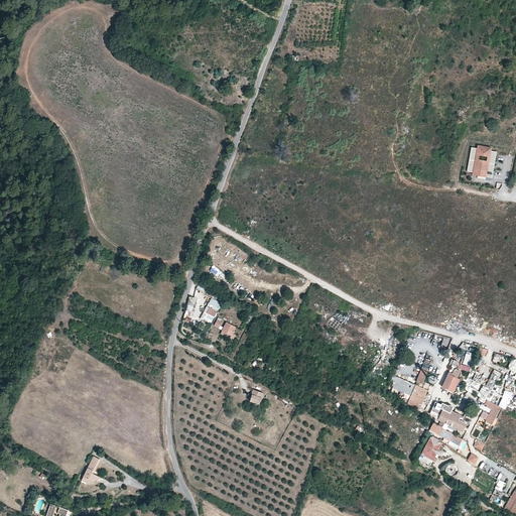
[(471,147),(467,171),(473,172),(473,173),(474,168),(476,169),(476,172),(486,174),(485,177),(492,178),(496,152),(490,151),(491,148),(486,147),(486,148),(482,148),(482,147),(478,146),(477,149),(471,147)]
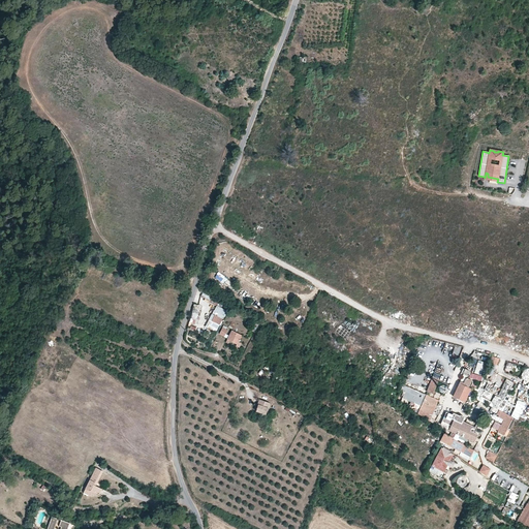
[(485,178),(485,177),(484,180),(497,182),(498,179),(488,177),(488,174),(486,173),(485,178)]
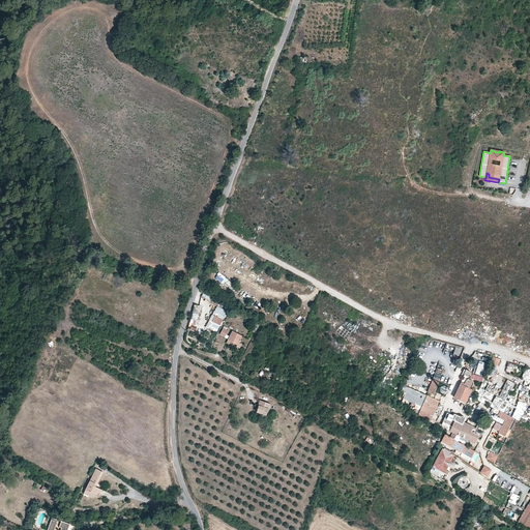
[(224,286),(232,290),(235,285),(227,280),(224,286)]
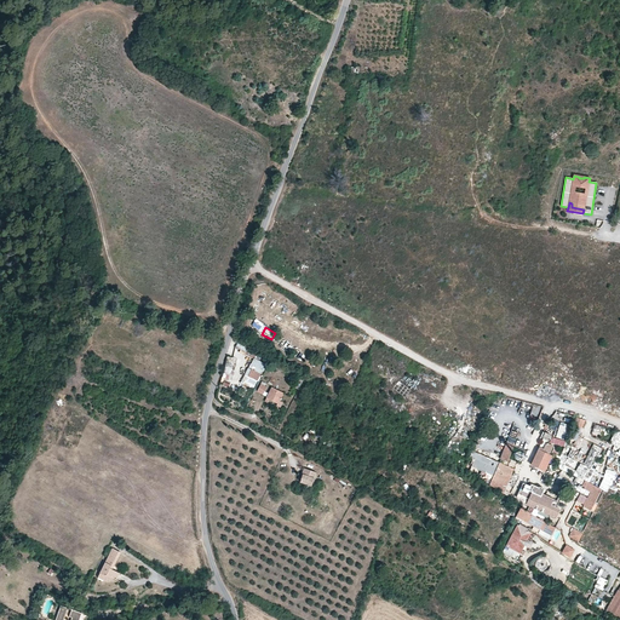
[(254,359),(258,354),(247,348),(245,352),(254,359)]
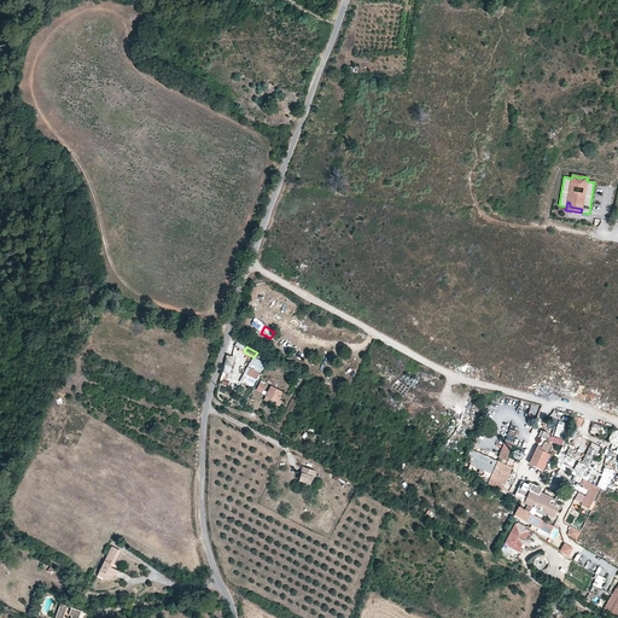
[(256,379),(260,373),(251,368),(249,372),(248,374),(256,379)]
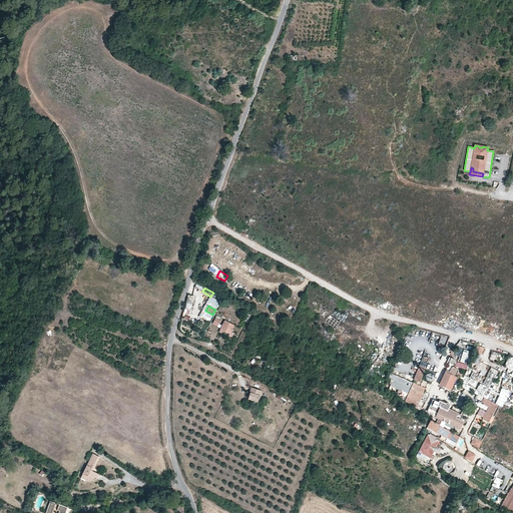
[(219,324),(221,320),(216,318),(212,324),(217,327),(219,324)]
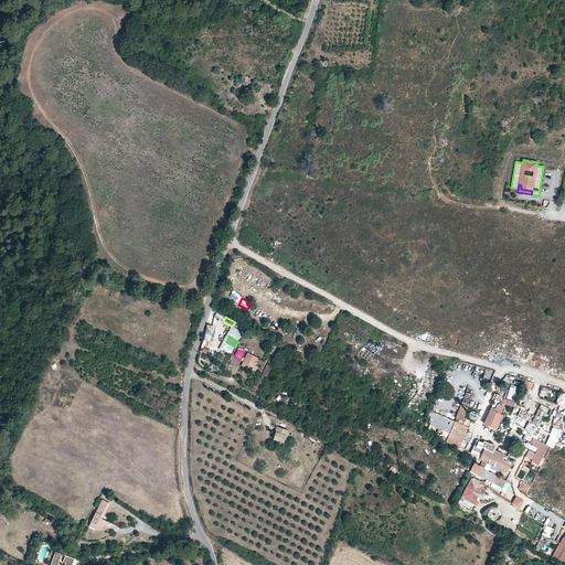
[(255,364),(258,358),(257,358),(251,354),(248,353),(245,359),(244,362),(242,365),(244,366),(246,363),(249,365),(253,366),(252,369),(256,371),(258,366),(255,364)]
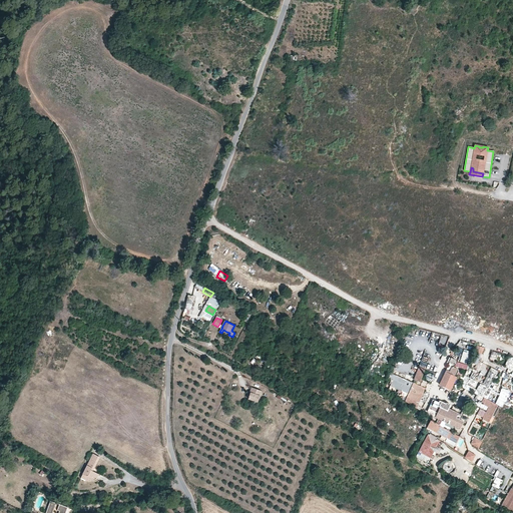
[(480,344),(479,343),(476,349),(483,352),(484,352),(486,347),(480,344)]
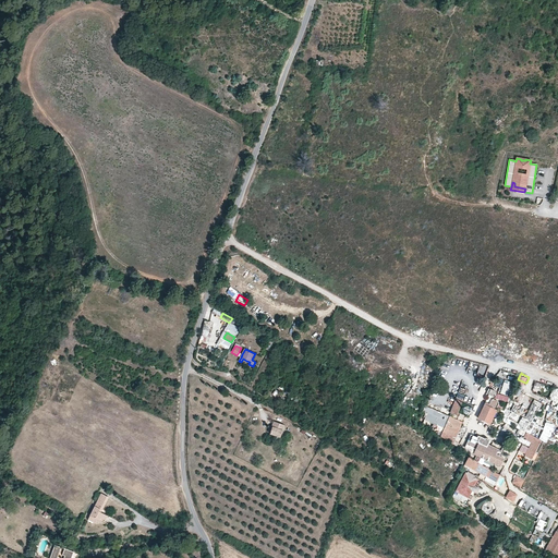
[(509,396),(513,381),(505,379),(501,393),(504,393),(509,396)]
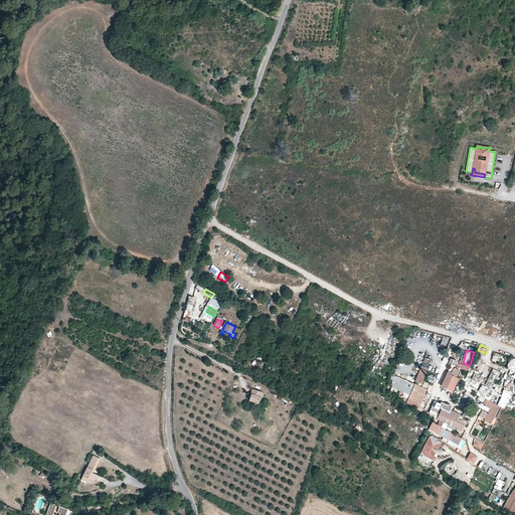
[(481,363),(485,353),(478,350),(474,360),(481,363)]
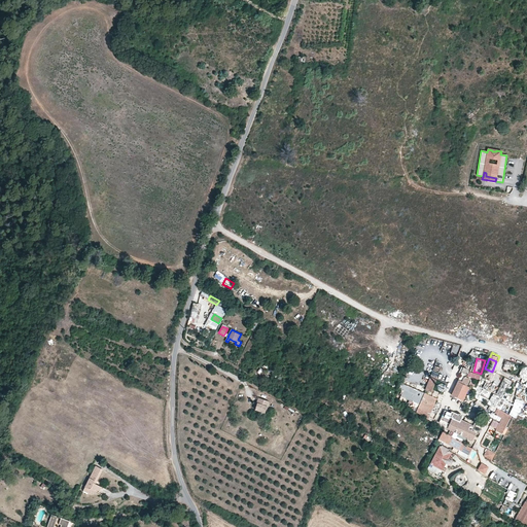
[(462,399),(470,381),(470,380),(470,379),(469,379),(464,376),(462,380),(459,378),(451,394),(462,399)]
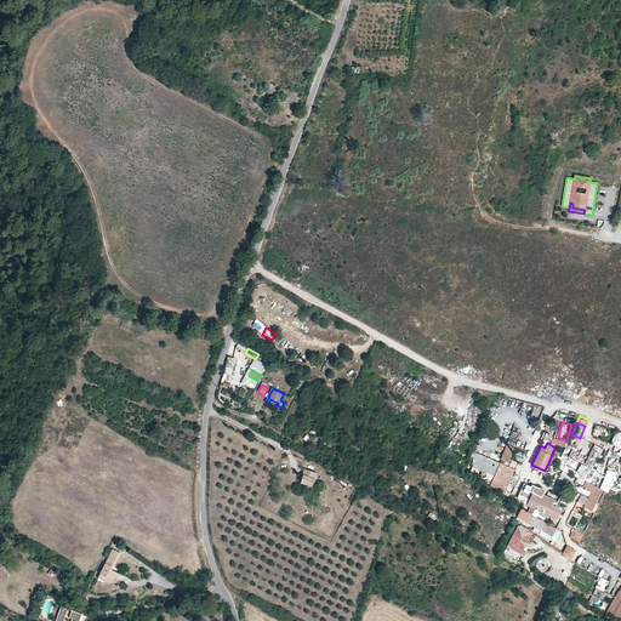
[(522,465),(528,451),(514,445),(508,459),(522,465)]
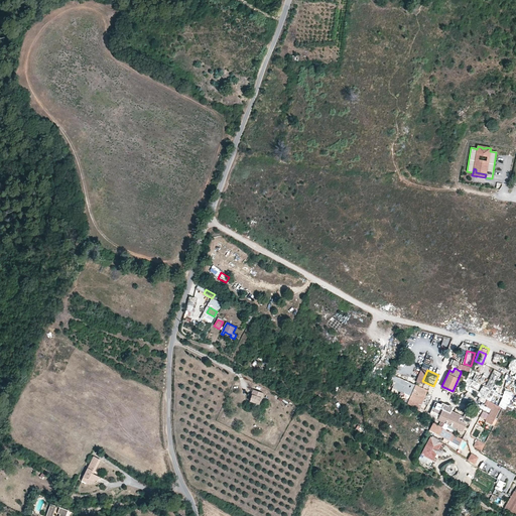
[(428,390),(396,376),(393,381),(395,382),(393,388),(406,394),(411,396),(408,403),(419,410),(428,390)]
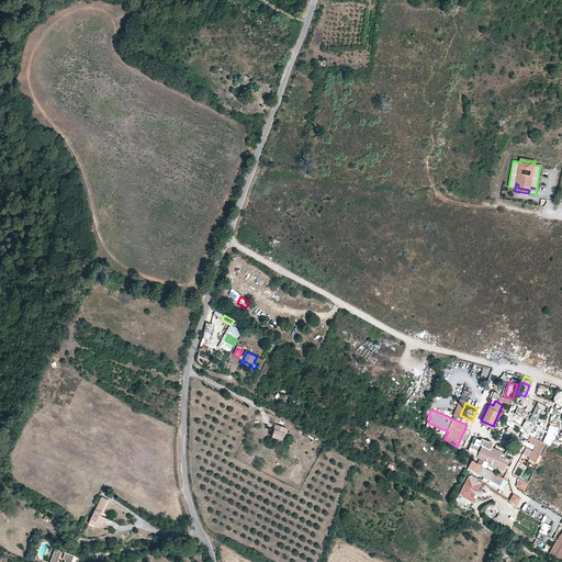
[(561,420),(553,417),(544,441),(546,442),(551,446),(552,442),(560,425),(561,420)]
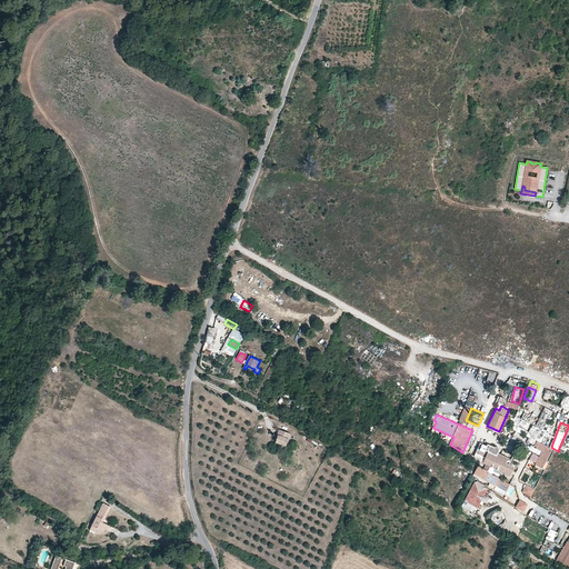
[(448,435),(433,428),(431,432),(445,441),(448,435)]
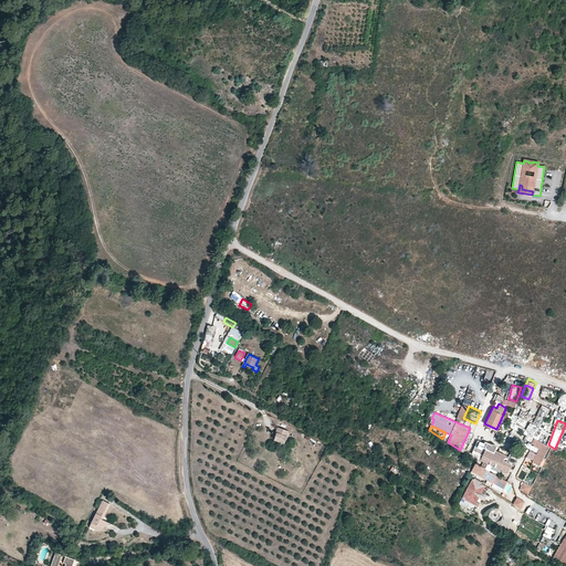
[(289,431),(279,427),(278,430),(274,439),(284,443),(289,431)]
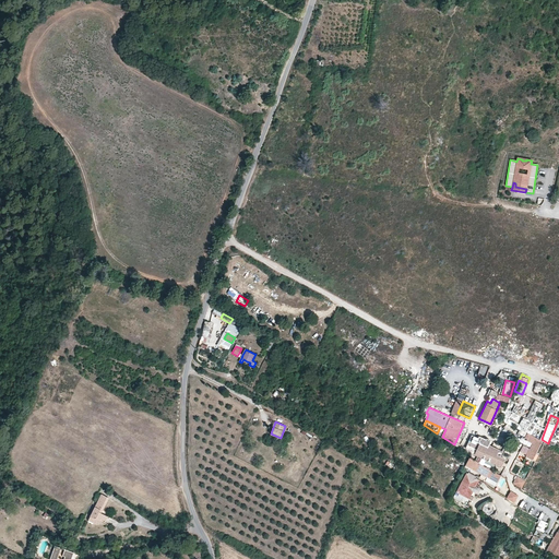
[(558,423),(557,423),(549,440),(558,443),(558,423)]
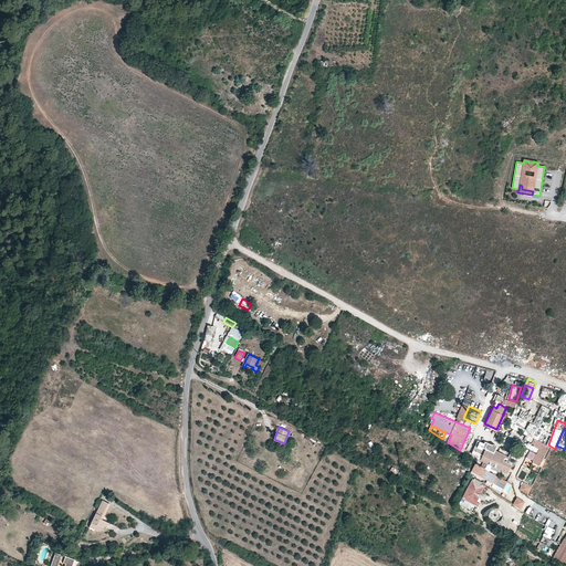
[(548,444),(534,438),(532,442),(534,444),(536,444),(535,447),(540,449),(533,462),(540,465),(549,446),(548,444)]
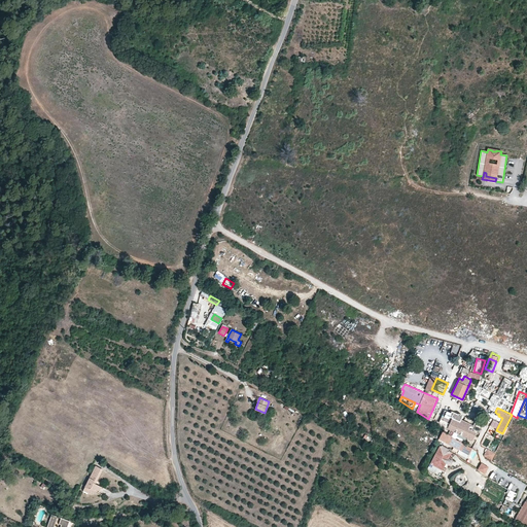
[(451,413),(445,410),(438,422),(441,423),(440,425),(445,427),(451,413)]
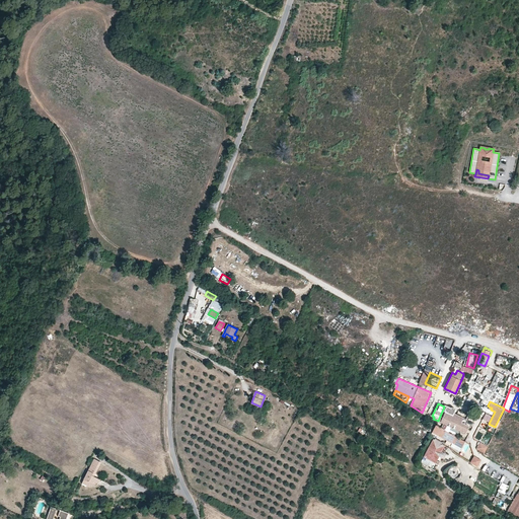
[(451,408),(450,409),(444,405),(444,406),(438,421),(437,421),(465,434),(469,426),(461,422),(463,418),(454,414),(455,410),(455,409),(454,408),(452,406),(451,408)]
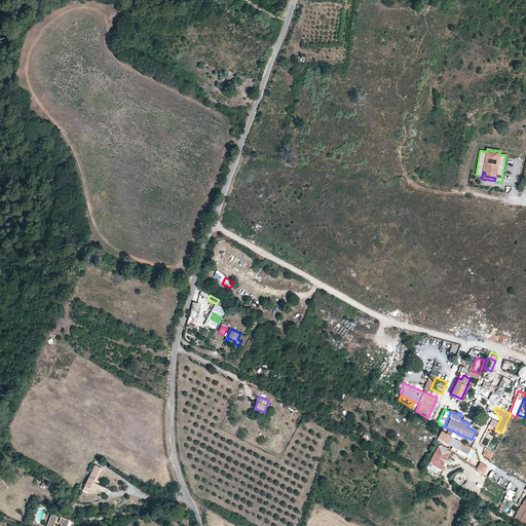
[(461,442),(442,430),(438,437),(460,450),(464,444),(461,442)]
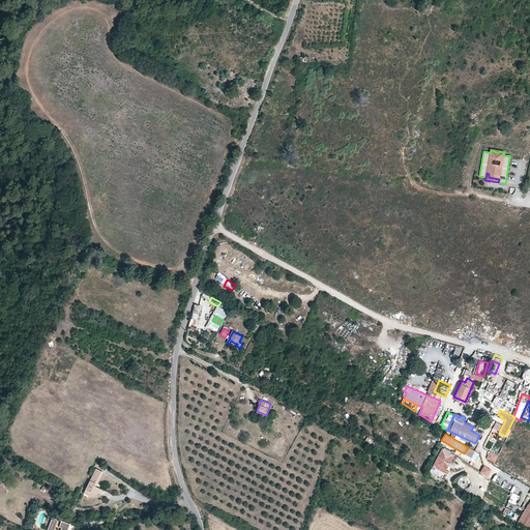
[(451,451),(444,447),(443,448),(442,448),(442,449),(434,465),(431,471),(440,476),(442,471),(445,473),(448,466),(452,469),(455,463),(451,461),(454,454),(451,452),(451,451)]
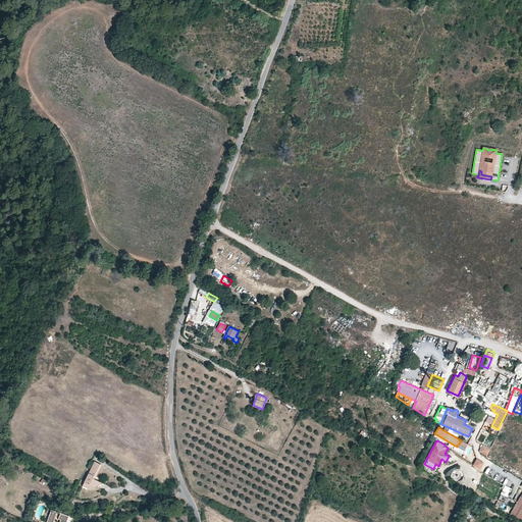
[(490,449),(483,445),(479,451),(486,456),(490,449)]
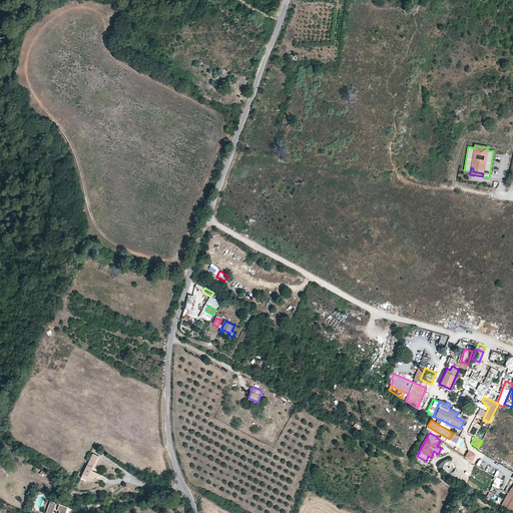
[(472,461),(476,455),(469,451),(465,457),(469,460),(472,461)]
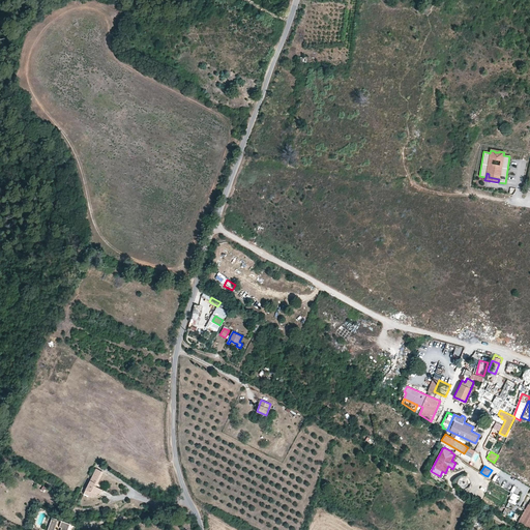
[(94,486),(101,471),(96,469),(85,490),(89,492),(90,491),(97,495),(98,495),(101,490),(95,487),(94,486)]
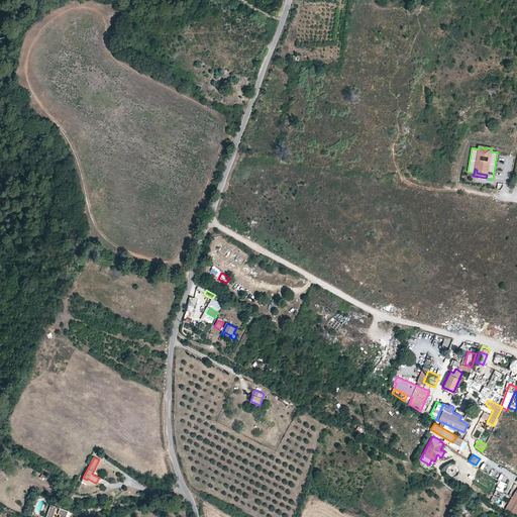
[(101,460),(99,459),(92,474),(93,475),(98,464),(101,460)]
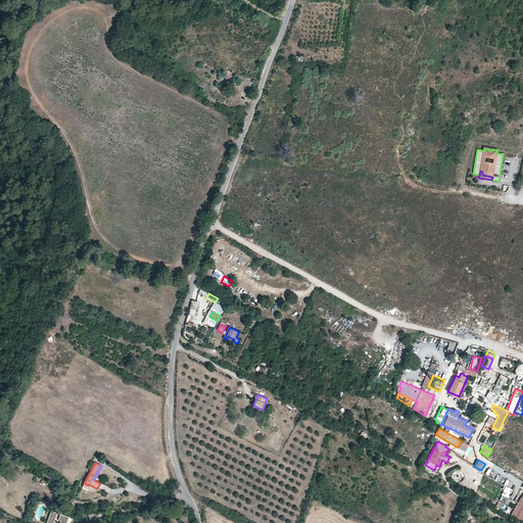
[(459,483),(464,475),(457,469),(450,477),(459,483)]
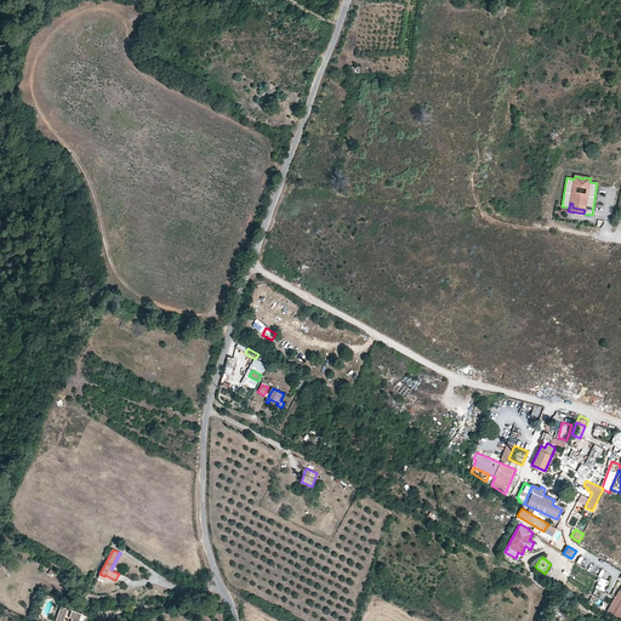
[(79,574),(83,570),(72,563),(70,563),(68,565),(79,574)]
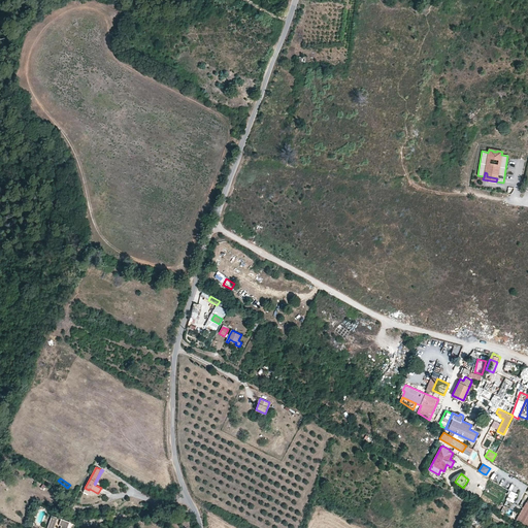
[(526,524),(527,520),(527,493),(514,517),(526,524)]
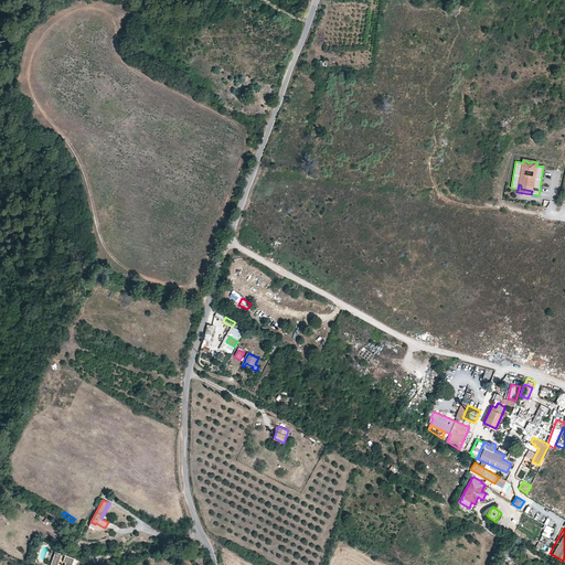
[(72,564),(75,558),(55,552),(50,564),(72,564)]
